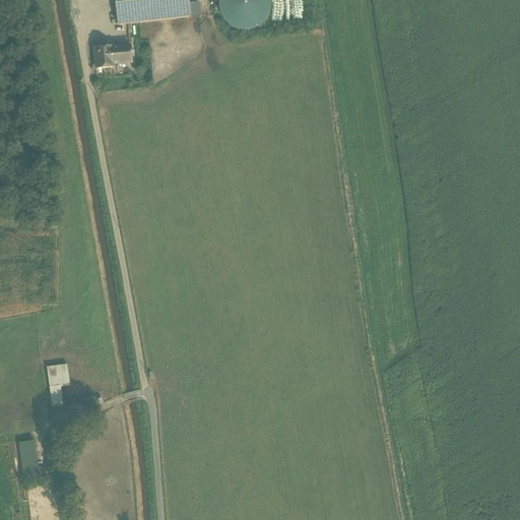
[(187,0),(115,0),(118,26),(127,25),(190,18),(188,5),(187,0)]
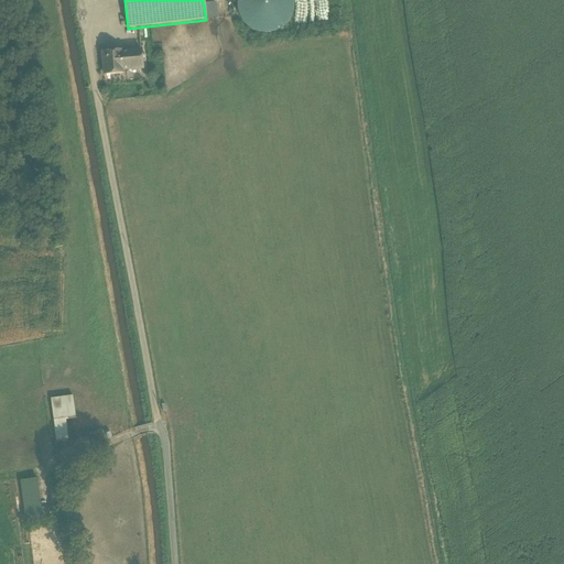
[(238,0),(237,8),(240,19),(247,28),(256,33),(267,34),(278,32),(286,25),(292,15),(293,6),(292,0),(238,0)]
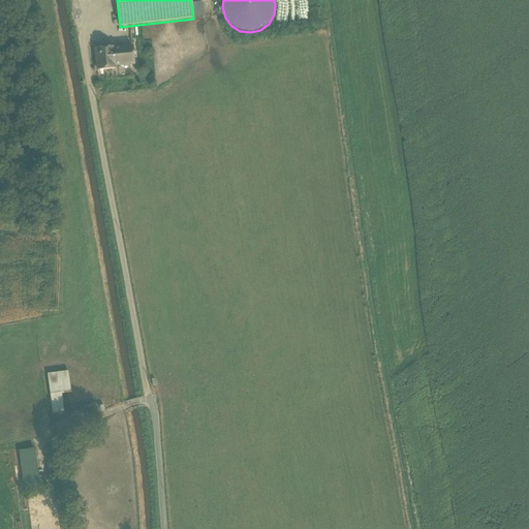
[(203,4),(191,5),(193,19),(204,17),(203,4)]
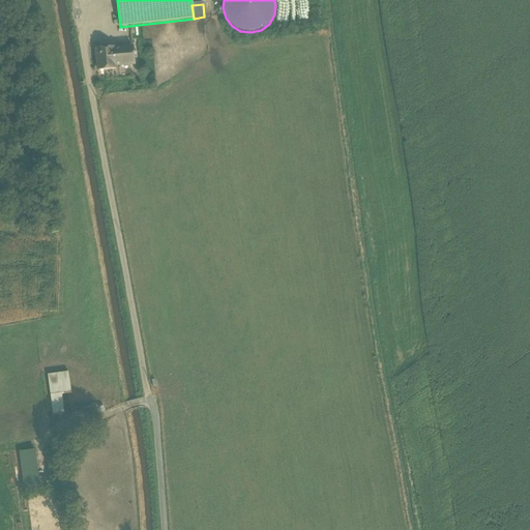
[(114,49),(96,51),(98,71),(116,69),(115,66),(114,50),(114,49)]
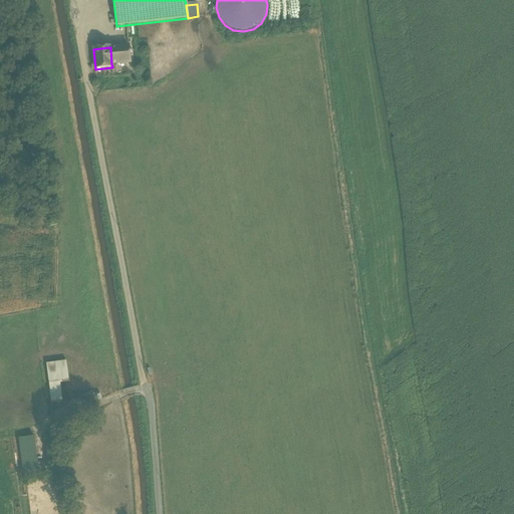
[(129,47),(110,48),(111,64),(130,63),(129,47)]
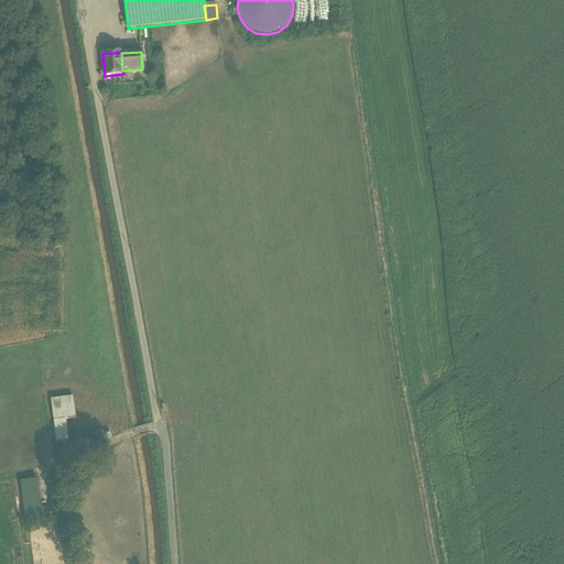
[(73,397),(51,400),(56,443),(68,441),(65,421),(76,420),(73,397)]
